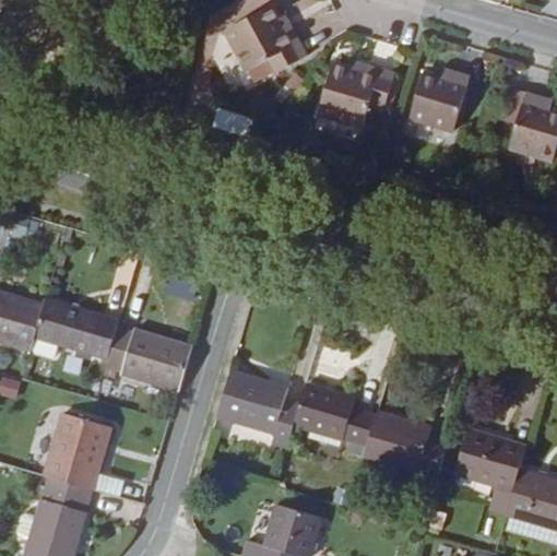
[(270,1),(225,26),(248,67),(265,57),(273,71),(307,52),(289,22),(282,25),(277,15),(270,1)]
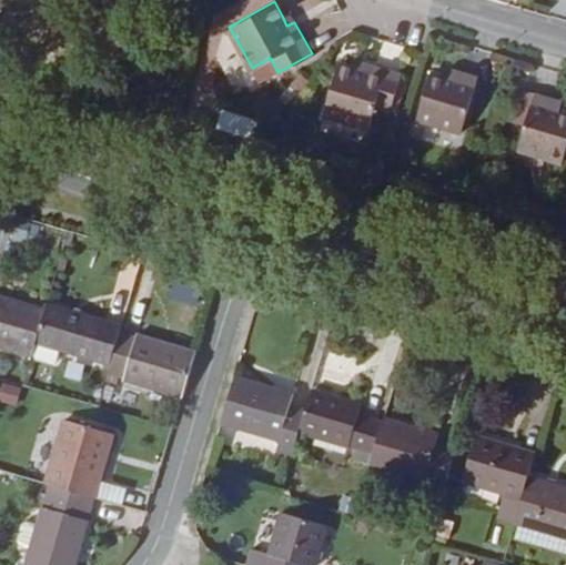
[(289,12),(282,16),(286,26),(294,22),(289,12)]
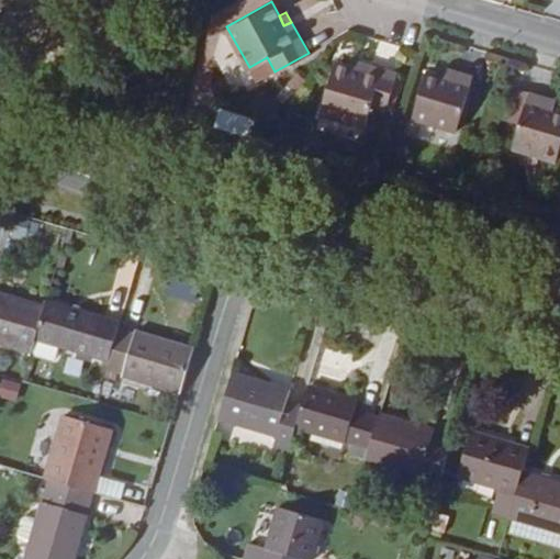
[(351,59),(350,67),(360,70),(362,63),(351,59)]
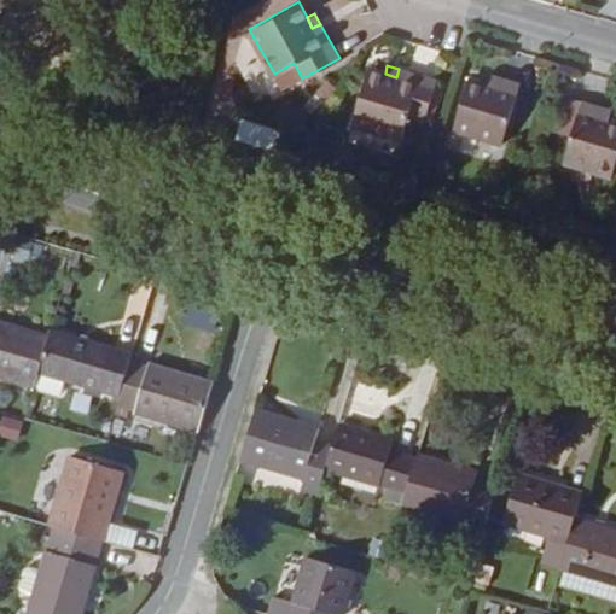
[(385,74),(368,69),(352,122),(401,136),(407,116),(424,120),(435,80),(399,69),(396,77),(385,74)]
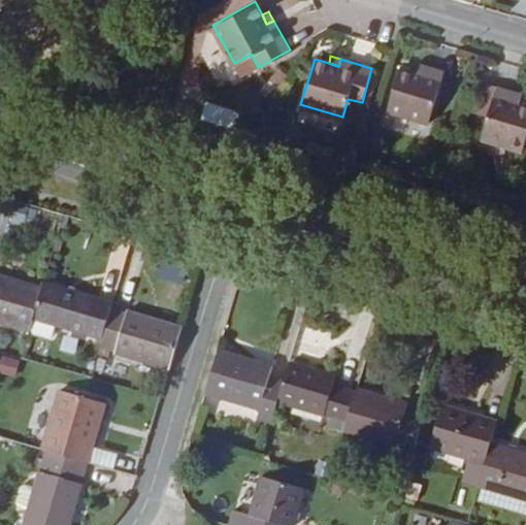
[(415,63),(413,71),(423,74),(425,66),(415,63)]
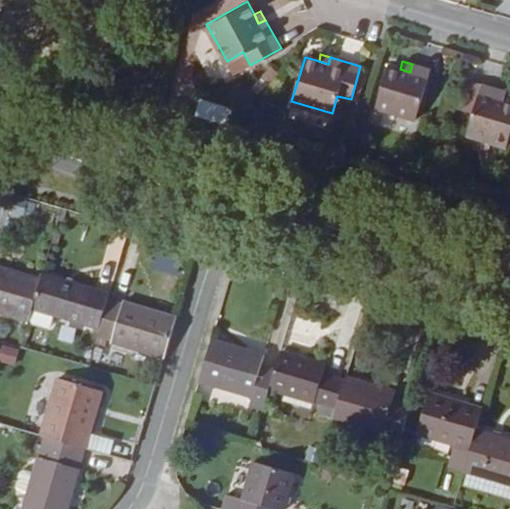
[(400,69),(386,65),(373,107),(413,119),(428,69),(412,64),(410,72),(400,69)]
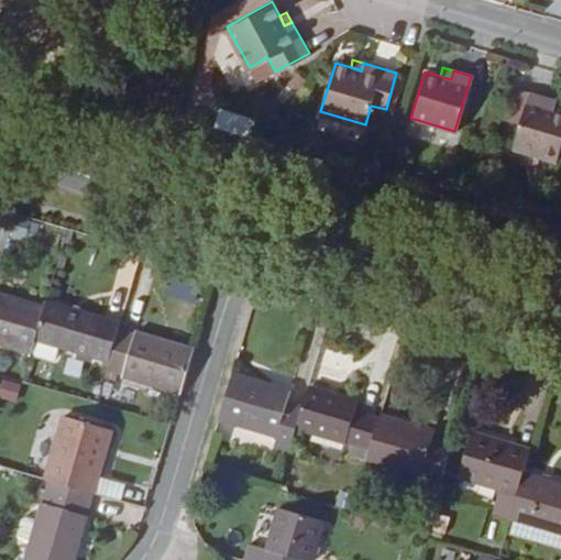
[(546,97),(528,91),(513,147),(557,161),(560,146),(560,111),(553,109),(542,106),(546,97)]
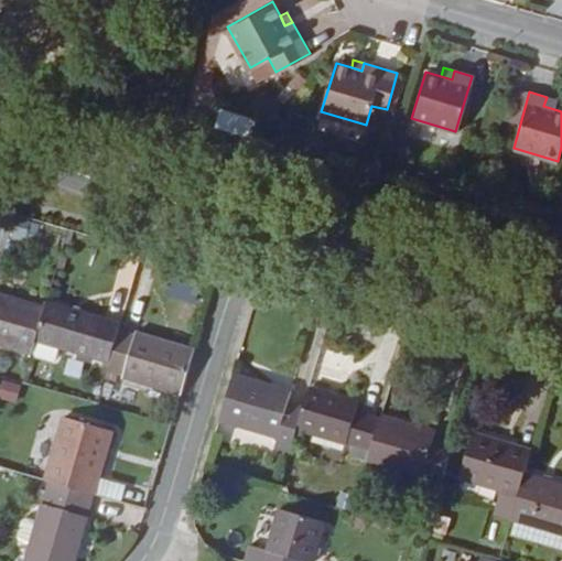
[(543,106),(554,109),(558,100),(547,97),(543,106)]
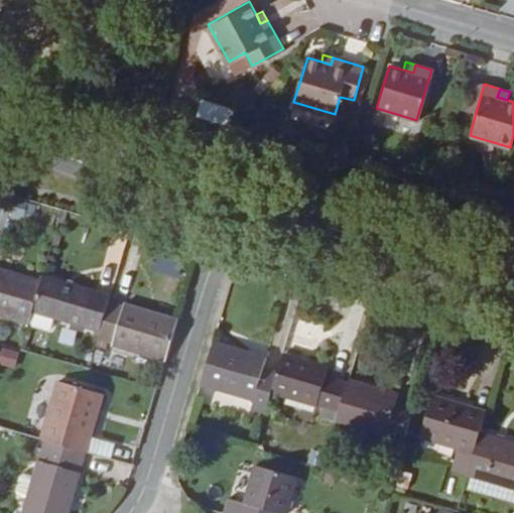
[(151,249),(150,270),(177,272),(179,251),(151,249)]
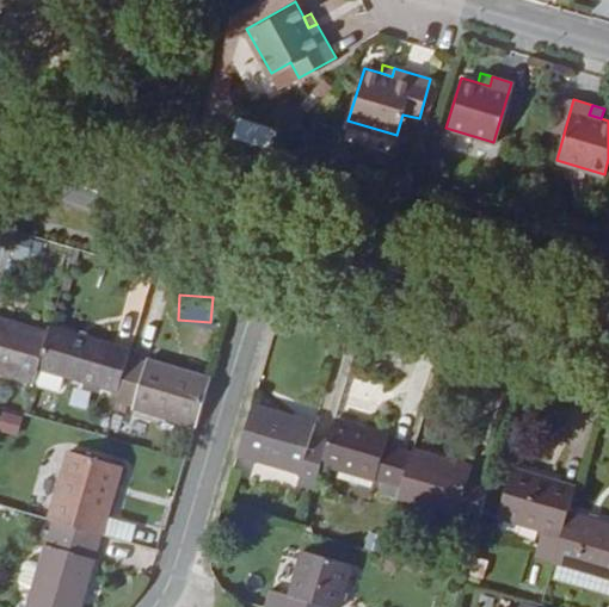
[(36,369),(47,333),(0,320),(0,375),(31,384),(36,369)]
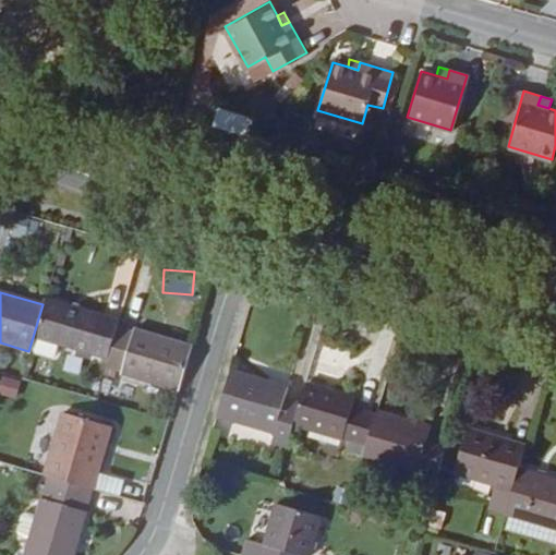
[(117,327),(118,321),(44,300),(43,304),(33,337),(107,359),(117,327)]
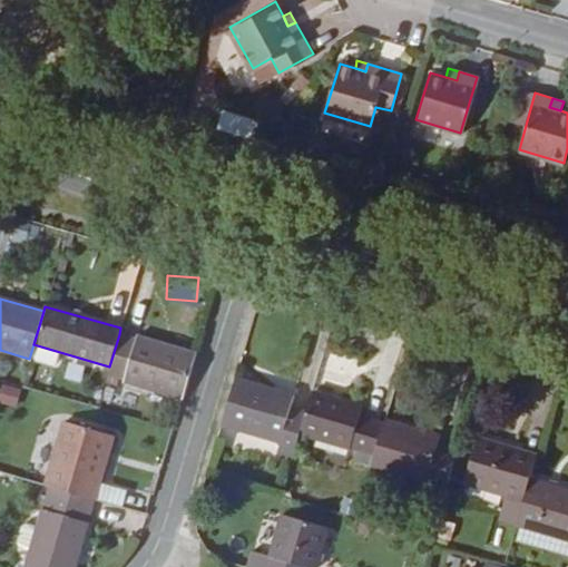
[(180,399),(194,353),(137,336),(136,339),(119,334),(109,367),(107,374),(123,379),(123,382),(180,399)]
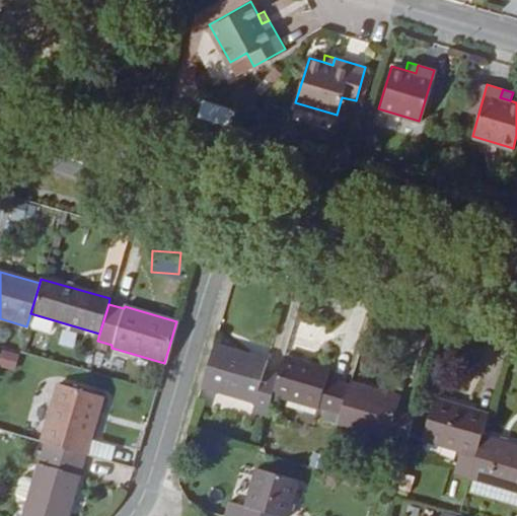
[(272,394),(276,380),(262,376),(265,364),(212,349),(201,385),(254,401),(251,411),(266,415),(272,394)]
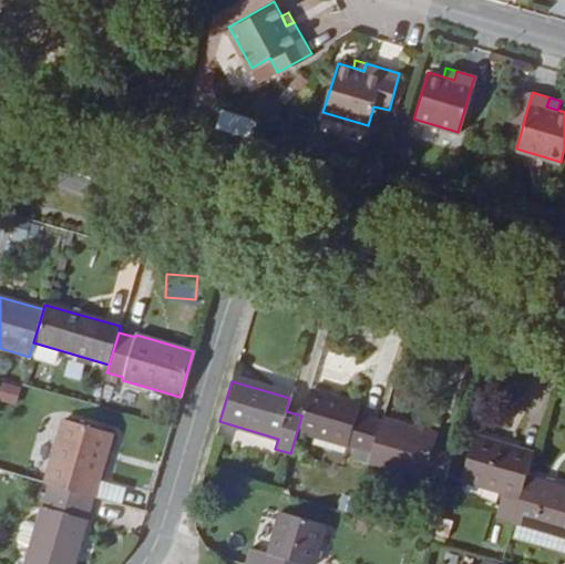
[(308,391),(301,416),(297,431),(370,453),(380,422),(355,414),(358,406),(308,391)]
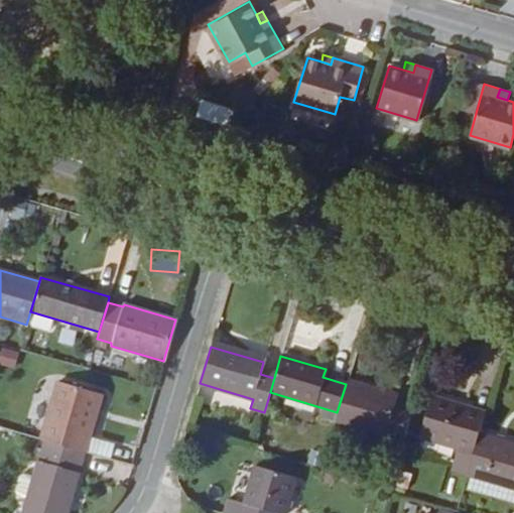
[(402,442),(412,409),(394,404),(396,395),(347,380),(346,384),(337,412),(334,425),(383,440),(385,437),(402,442)]
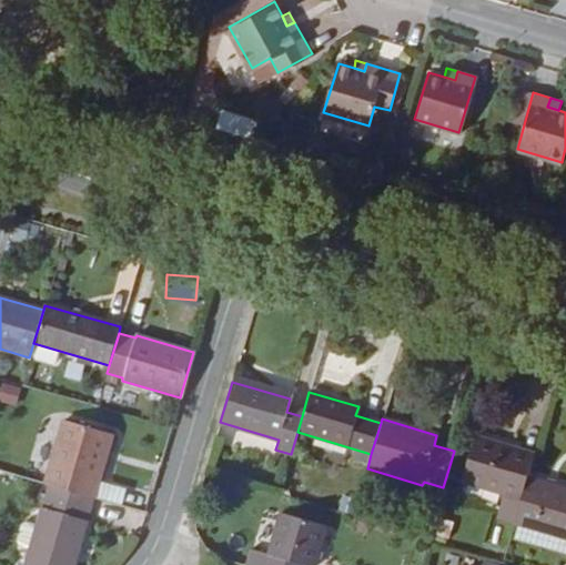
[(48,484),(93,498),(112,434),(63,420),(44,484),(48,484)]
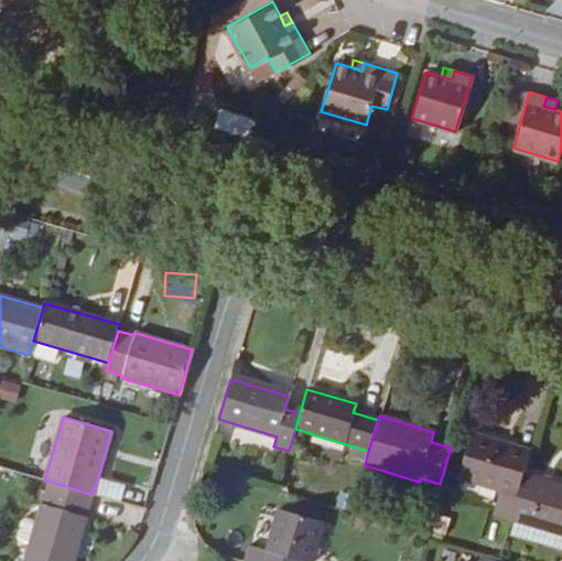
[(522,473),(529,451),(471,433),(458,478),(516,495),(522,473)]
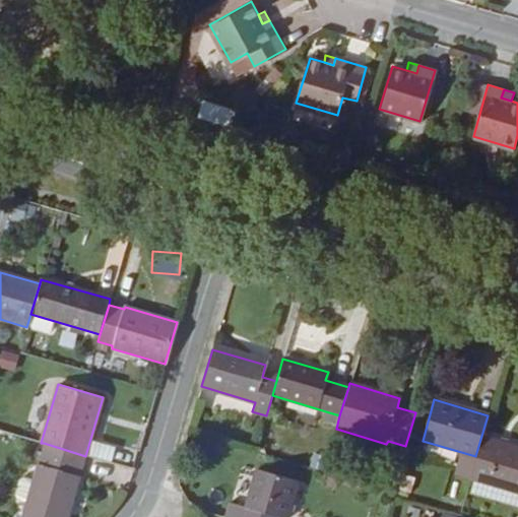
[(517,493),(517,446),(481,436),(475,456),(469,478),(517,493)]
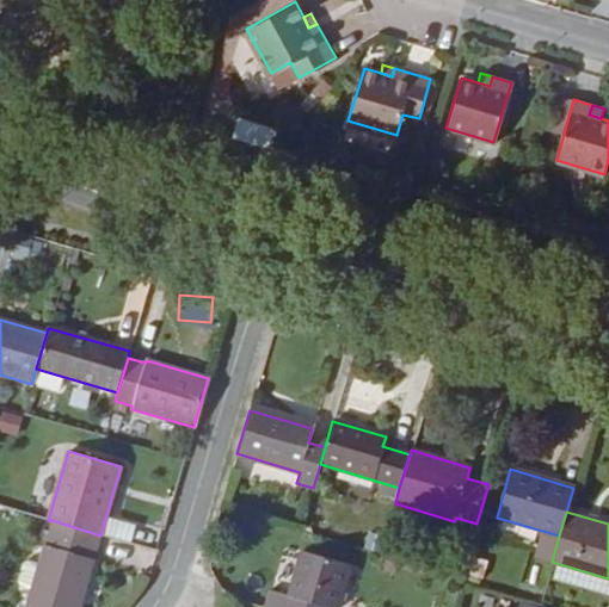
[(51,520),(25,606),(78,606),(100,536),(51,520)]
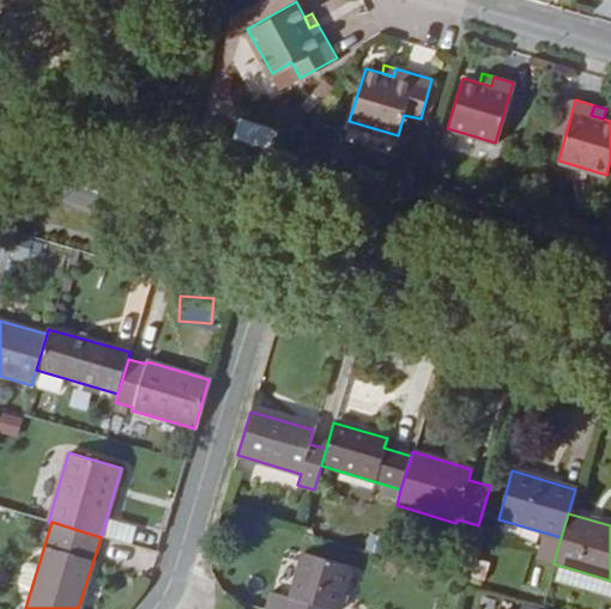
[(337,608),(350,567),(301,553),(288,597),(270,591),(264,608),(337,608)]
